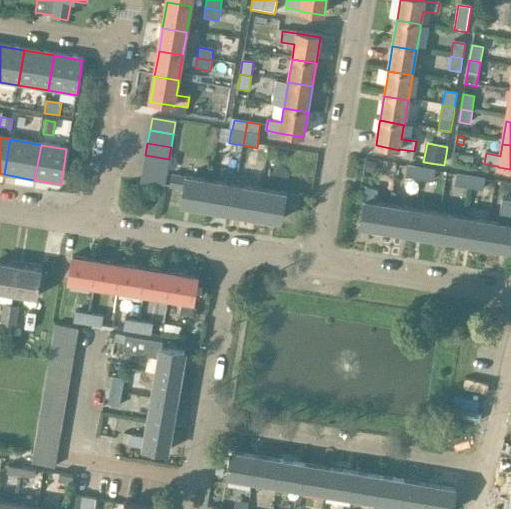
[(145,157),(143,168),(166,173),(167,169),(169,159),(145,155),(145,157)]
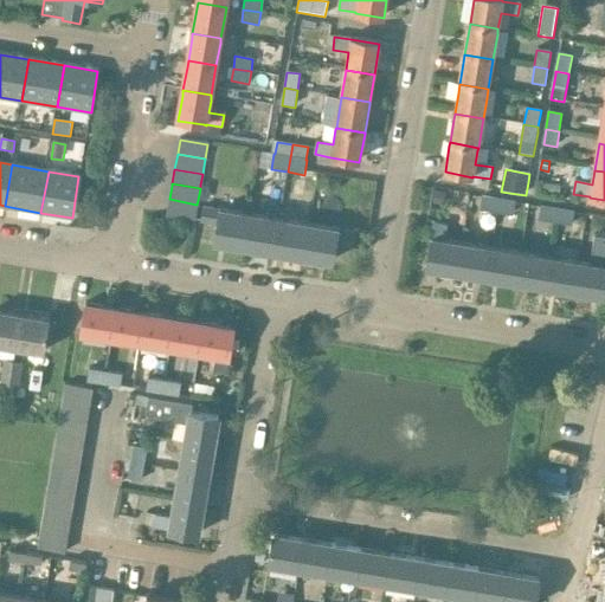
[(435,193),(432,206),(443,208),(444,195),(435,193)]
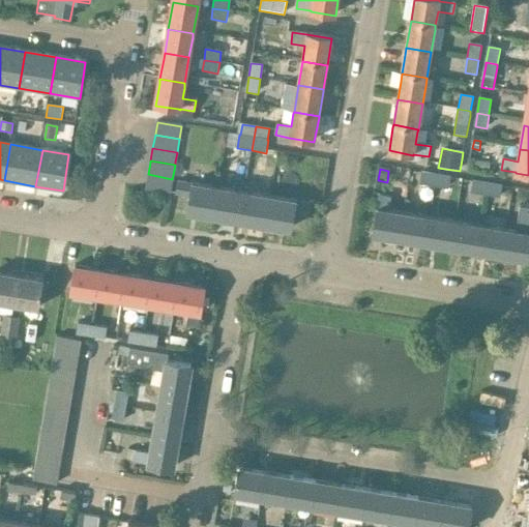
[(422,172),(420,184),(435,186),(437,175),(422,172)]
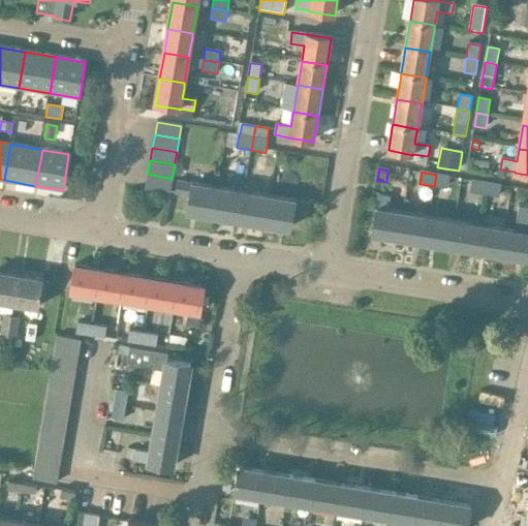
[(146,187),(146,188),(169,192),(172,179),(148,174),(146,187)]
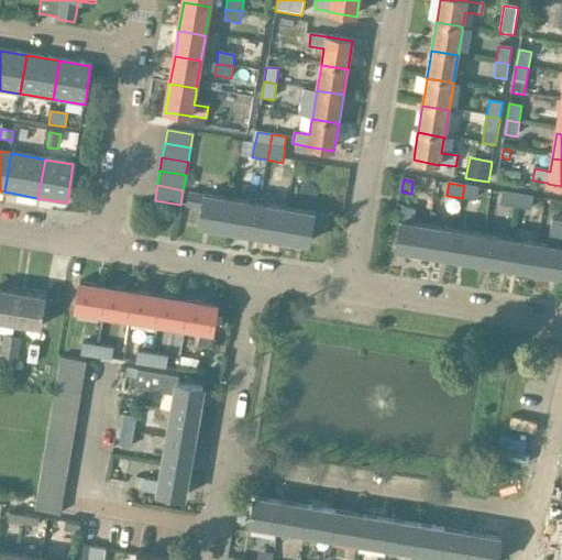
[(464,186),(462,198),(466,199),(478,201),(480,189),(469,187),(464,186)]
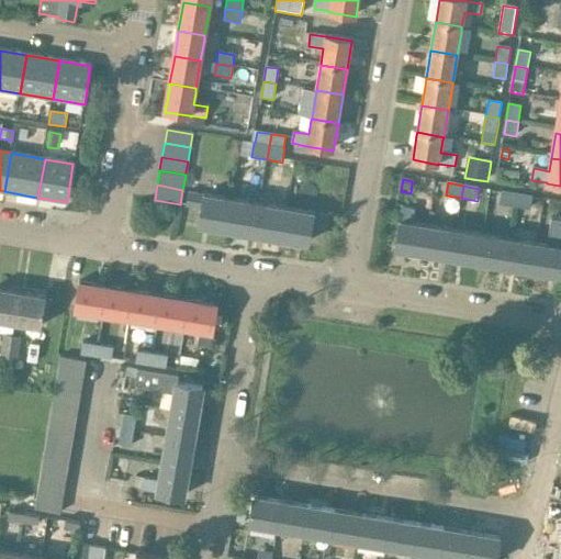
[(515,208),(516,196),(502,192),(500,205),(515,208)]
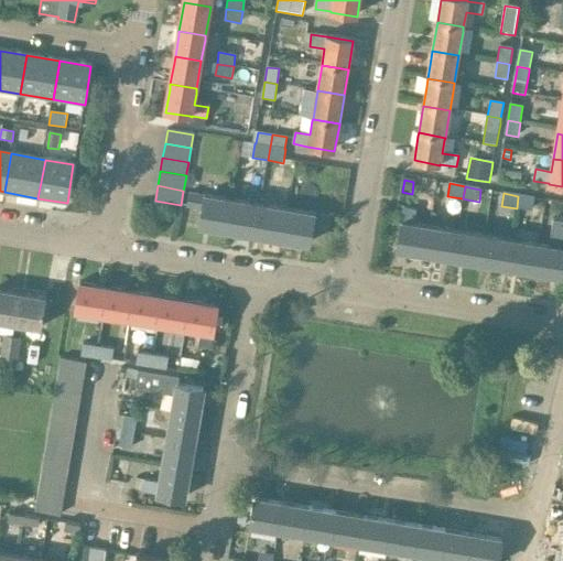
[(191,194),(188,207),(203,209),(201,226),(229,232),(235,202),(205,196),(205,197),(191,194)]
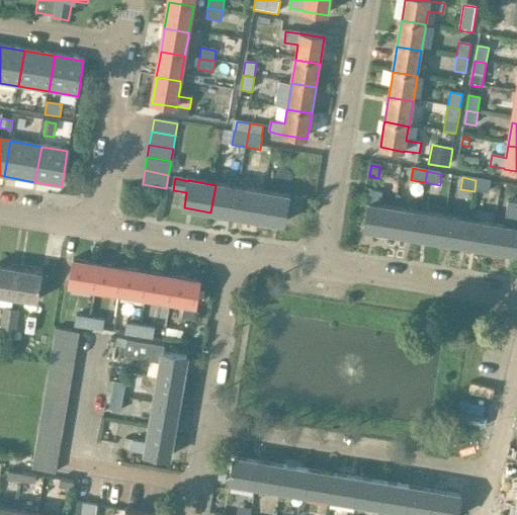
[(476,180),(475,191),(489,194),(491,182),(476,180)]
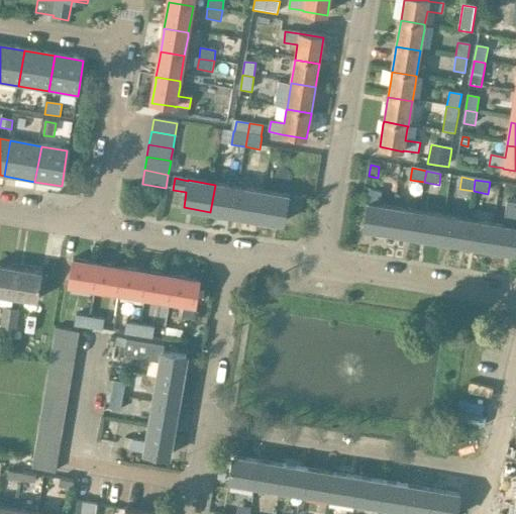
[(215,185),(210,212),(212,212),(233,216),(238,188),(217,185),(215,185)]
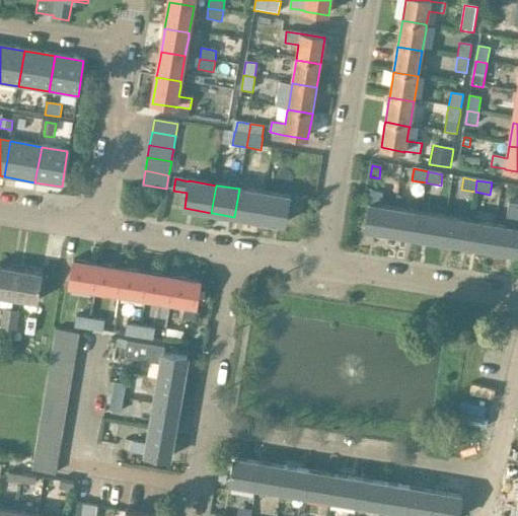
[(239,189),(234,217),(237,217),(261,221),(265,194),(241,190),(239,189)]
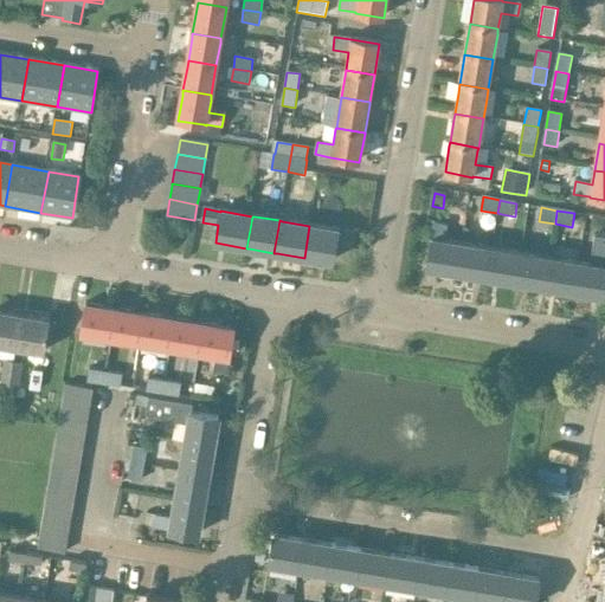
[(431,239),(426,269),(457,273),(461,244),(445,241),(448,225),(435,224),(432,239),(431,239)]
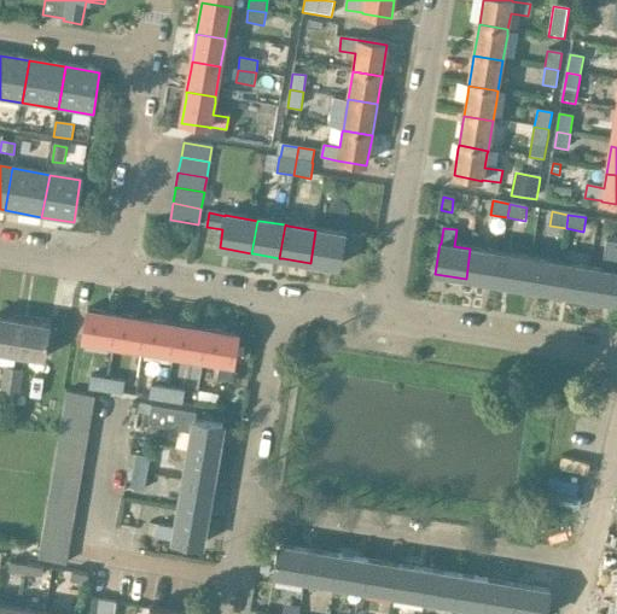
[(315,231),(310,263),(313,263),(339,268),(343,250),(359,252),(361,239),(345,237),(345,235),(318,231),(315,231)]
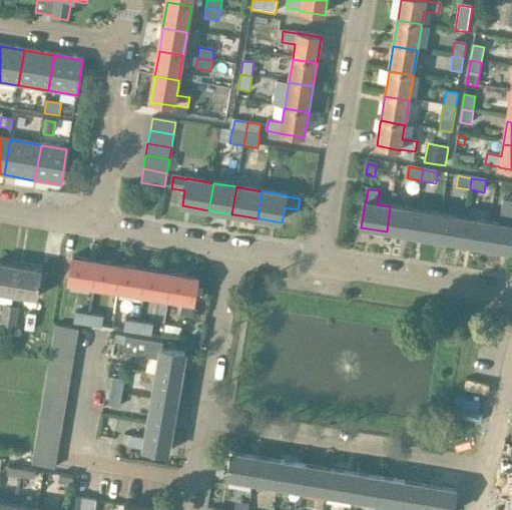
[(489,223),(485,247),(488,247),(511,251),(511,201),(503,200),(499,222),(499,224),(491,223),(489,223)]
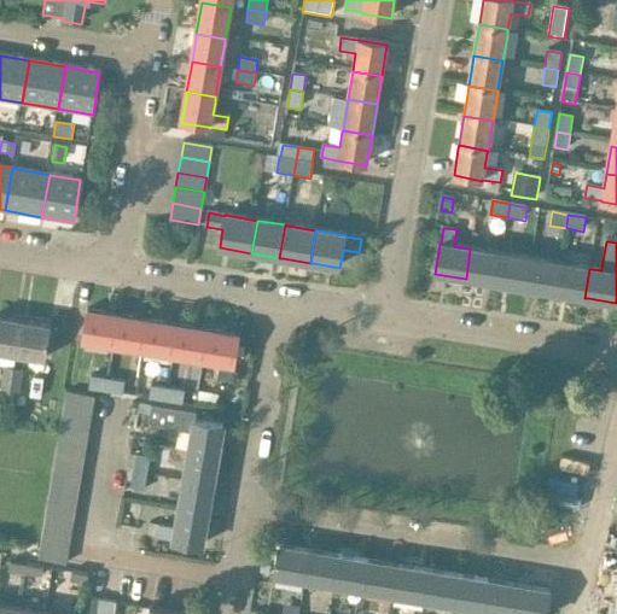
[(470,249),(466,279),(467,279),(496,284),(501,255),(473,250),(470,249)]
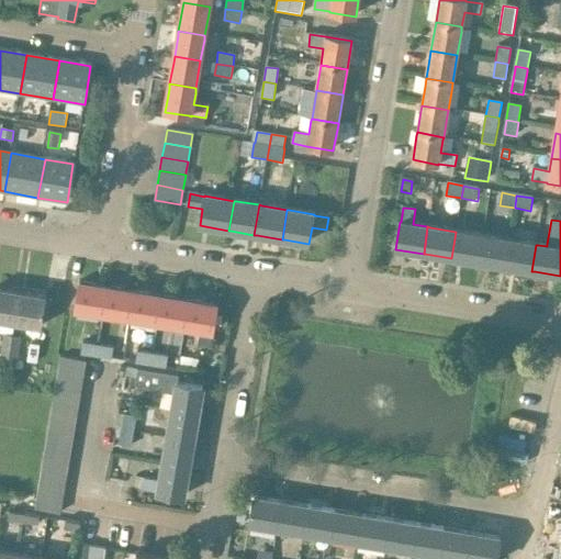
[(456,232),(451,258),(453,258),(479,263),(482,236),(458,232),(456,232)]
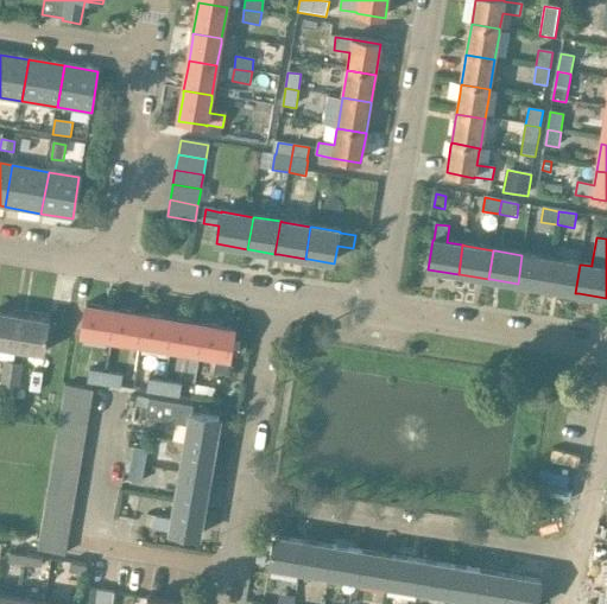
[(522,255),(518,284),(519,284),(548,288),(551,260),(523,255),(522,255)]
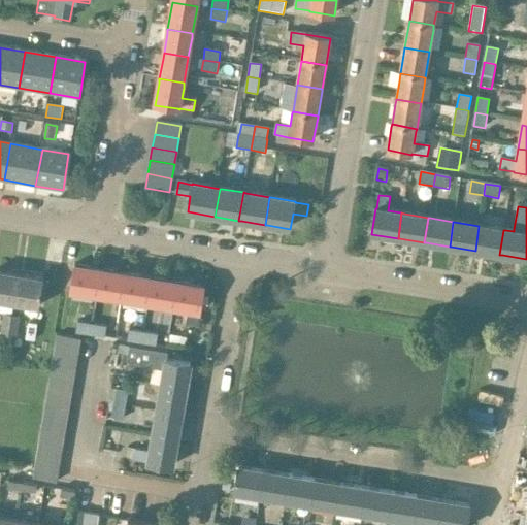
[(479,226),(475,251),(476,251),(499,255),(503,230),(479,226)]
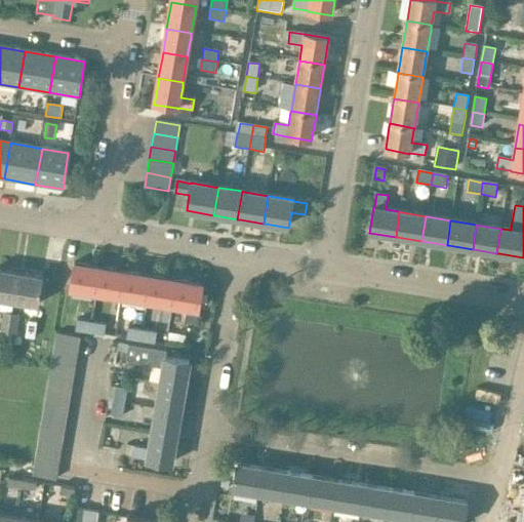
[(94,293),(101,268),(75,264),(71,289),(94,293)]
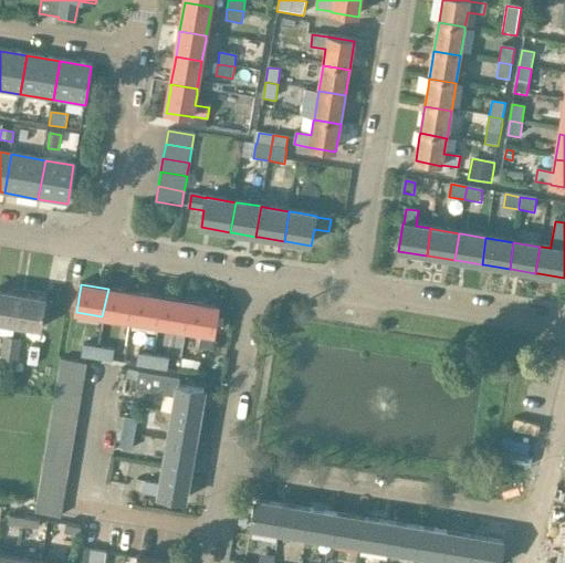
[(131,321),(134,293),(108,289),(102,316),(131,321)]
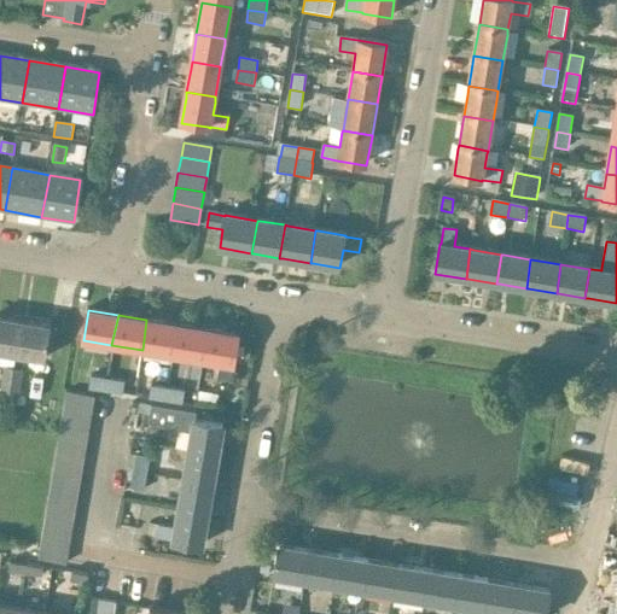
[(0,352),(16,356),(22,322),(0,317),(0,352)]
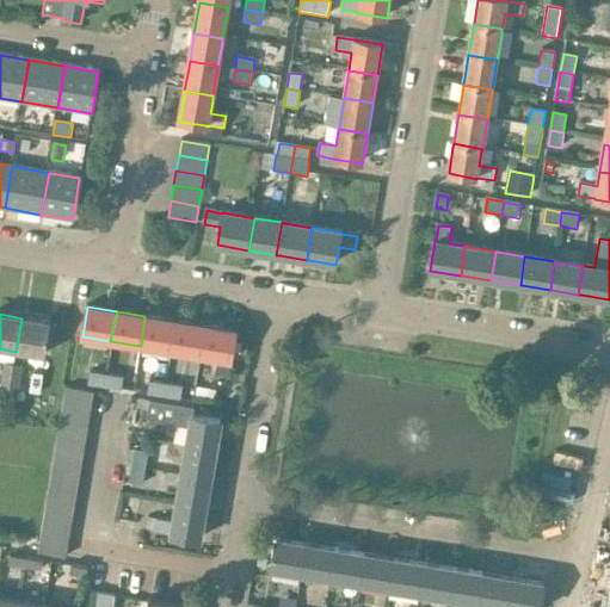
[(171,351),(176,321),(145,316),(141,346),(171,351)]
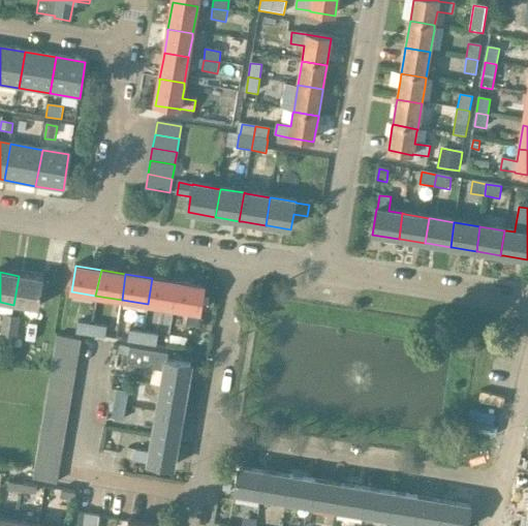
[(19,276),(13,305),(39,308),(43,280),(19,276)]
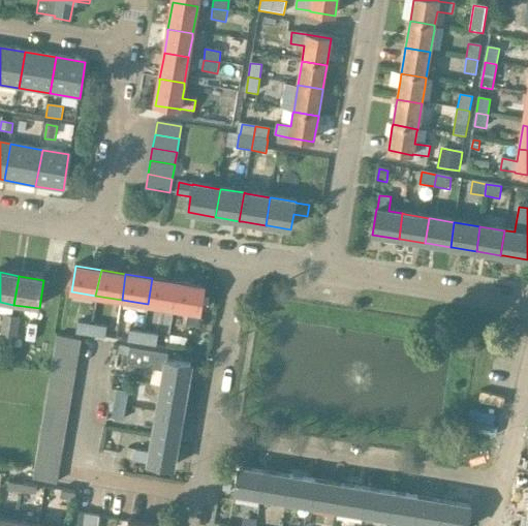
[(175,308),(178,283),(152,278),(148,304),(175,308)]
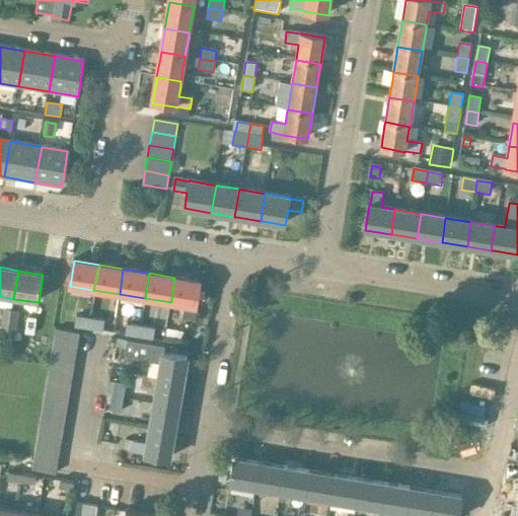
[(174,278),(171,302),(185,304),(182,318),(194,320),(196,306),(197,306),(201,282),(174,278)]
